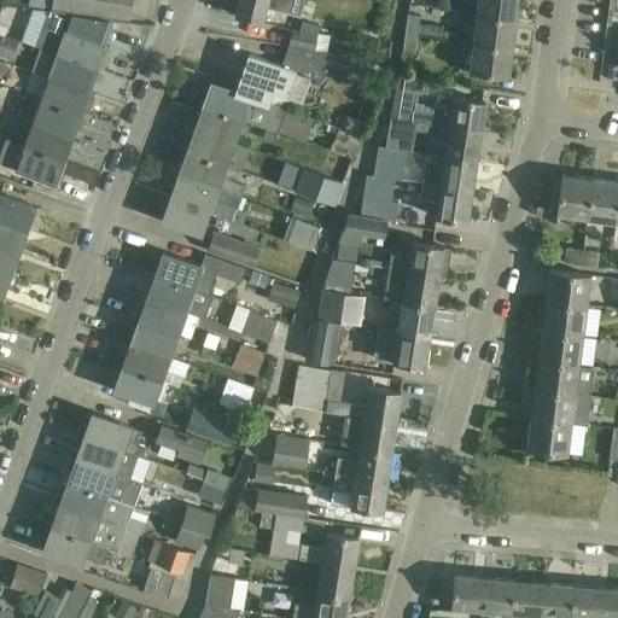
[(51,0),(50,10),(95,17),(128,22),(130,0),(51,0)]
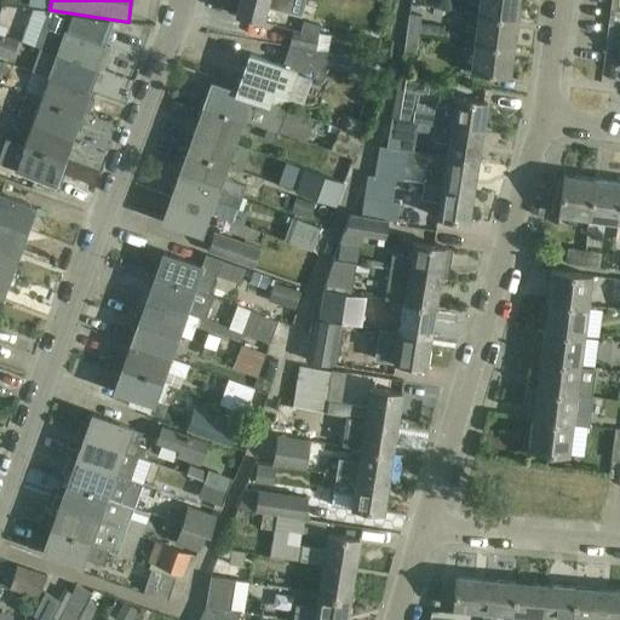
[(302,17),(303,15),(305,0),(239,0),(235,16),(263,23),(268,7),(302,17)]
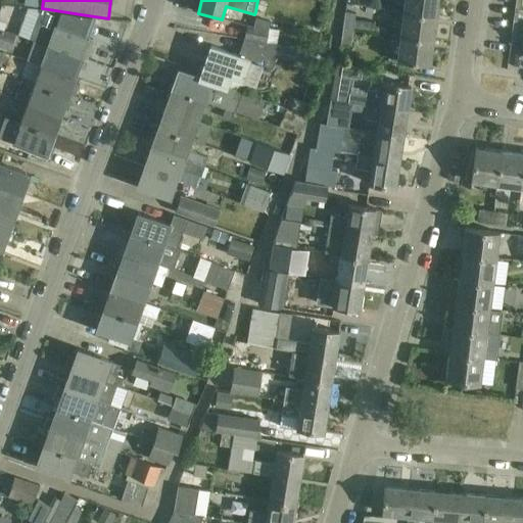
[(436,15),(438,0),(406,0),(405,11),(436,15)]
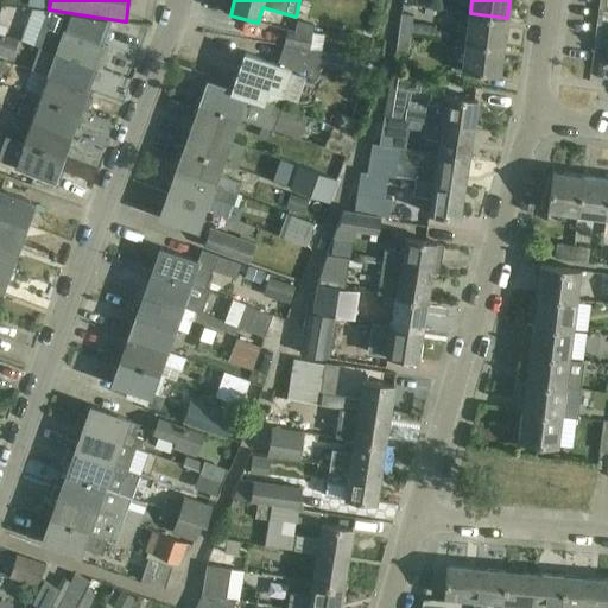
[(87,39),(94,17),(49,10),(48,8),(35,45),(40,48),(94,68),(100,69),(105,55),(102,54),(106,45),(87,39)]
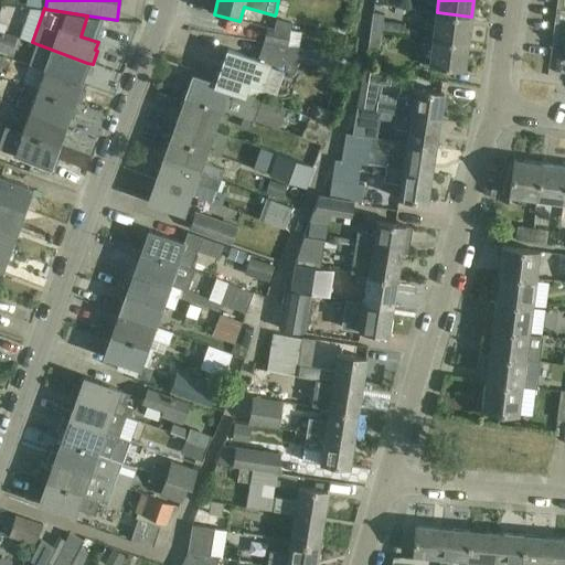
[(471,17),(437,12),(434,39),(468,43),(471,17)]
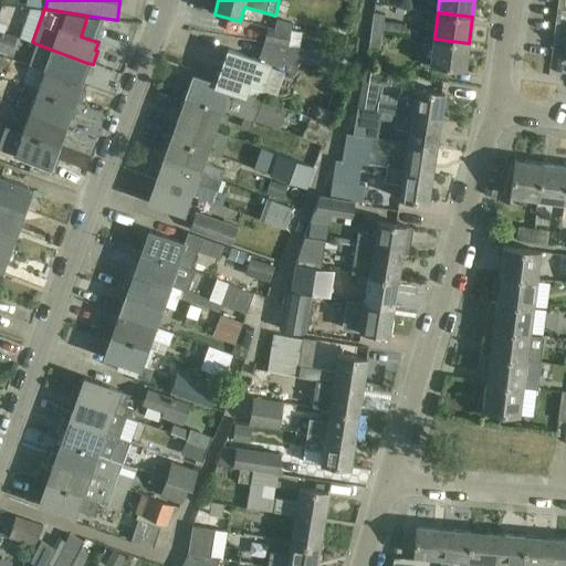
[(373,32),(384,33),(384,30),(400,33),(401,24),(385,22),(386,16),(375,14),(373,32)]
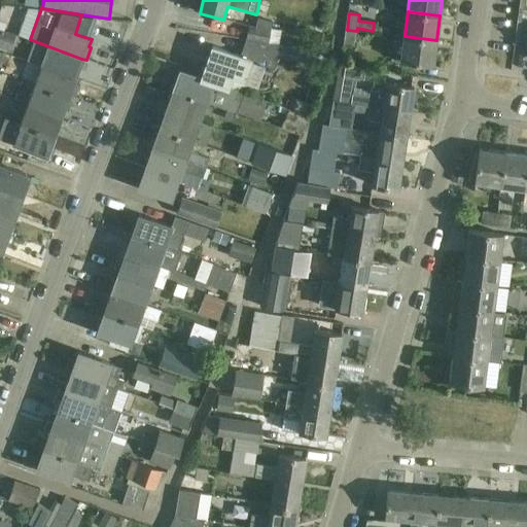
[(246,37),(268,41),(273,22),(257,18),(255,27),(248,27),(246,37)]
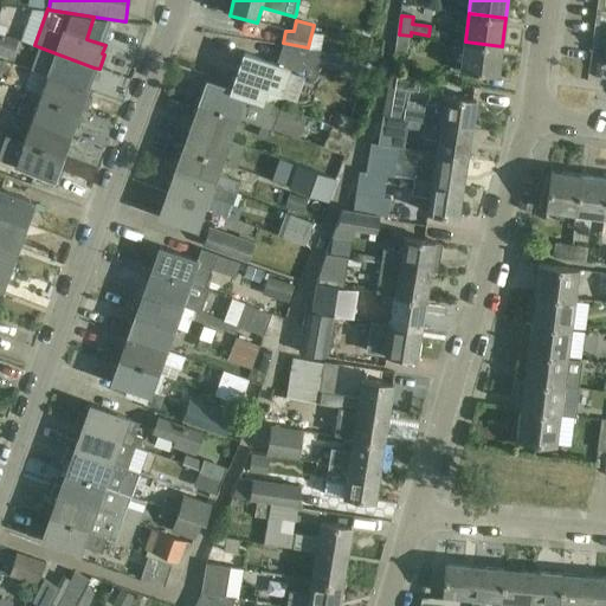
[(0,53),(11,58),(18,40),(0,33),(0,53)]
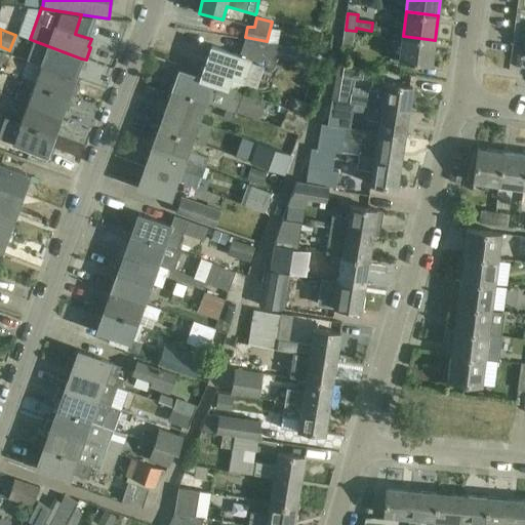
[(354,47),(356,31),(346,30),(344,46),(354,47)]
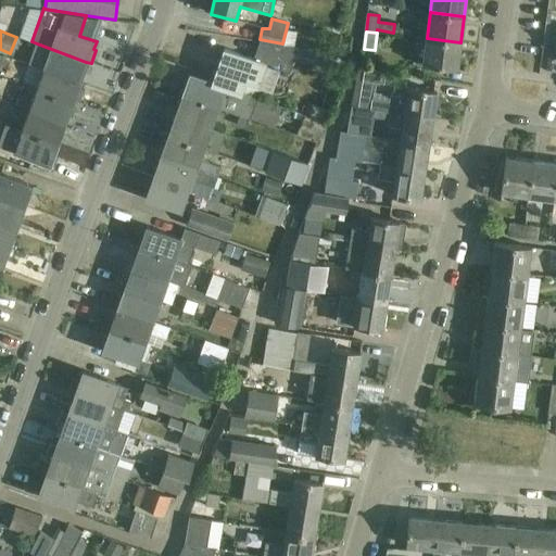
[(460,42),(427,38),(424,64),(457,68),(460,42)]
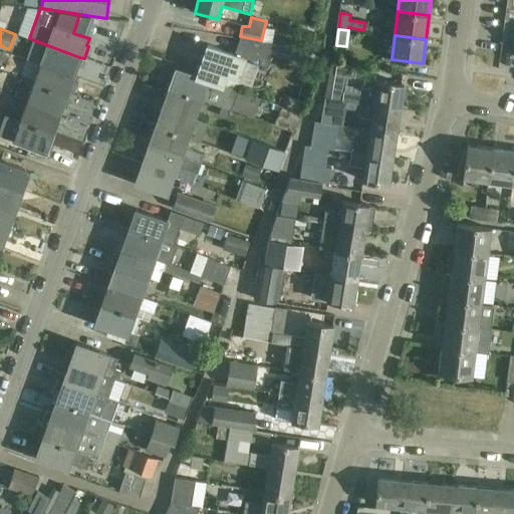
[(207,45),(197,75),(234,89),(238,78),(239,79),(250,83),(257,64),(267,67),(275,44),(240,38),(234,55),(226,52),(207,45)]
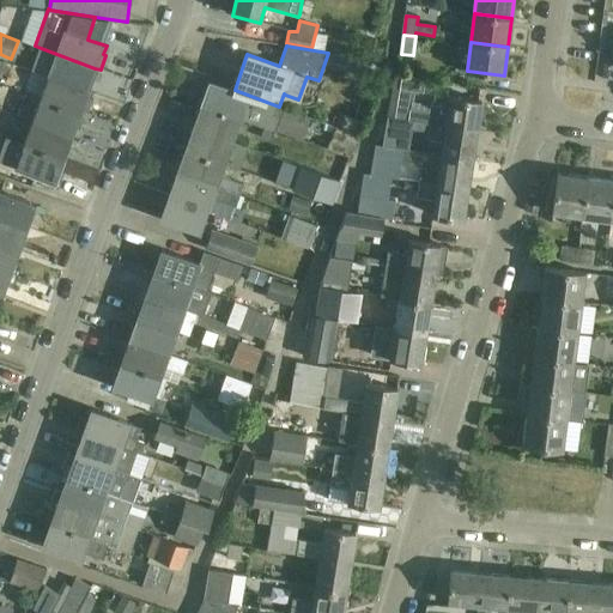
[(87,91),(95,68),(41,48),(32,71),(49,78),(87,91)]
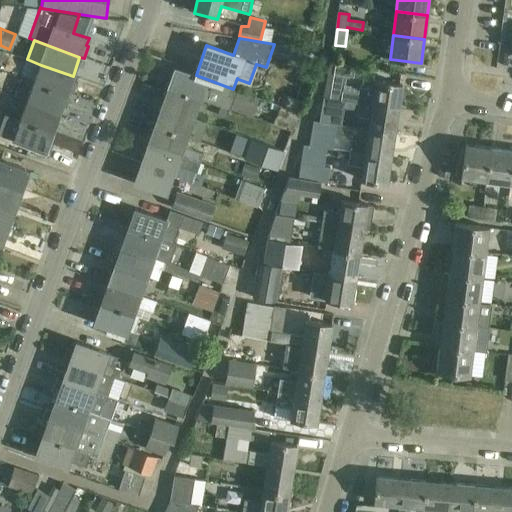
[(495,65),(511,67),(511,43),(499,41),(495,65)]
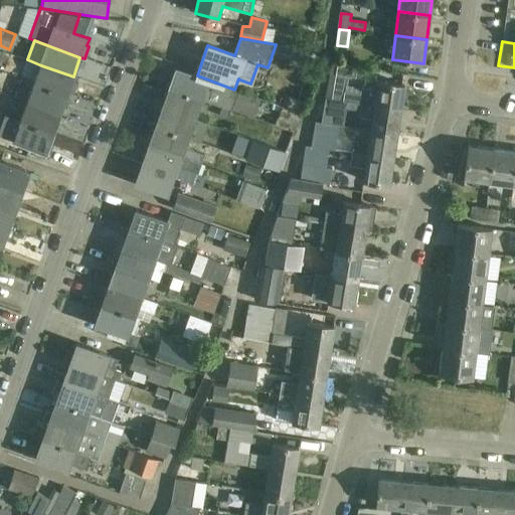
[(336,63),(331,99),(347,102),(360,104),(400,110),(404,84),(384,81),(378,80),(377,90),(376,91),(360,88),(359,94),(344,91),(346,77),(353,78),(355,66),(336,63)]
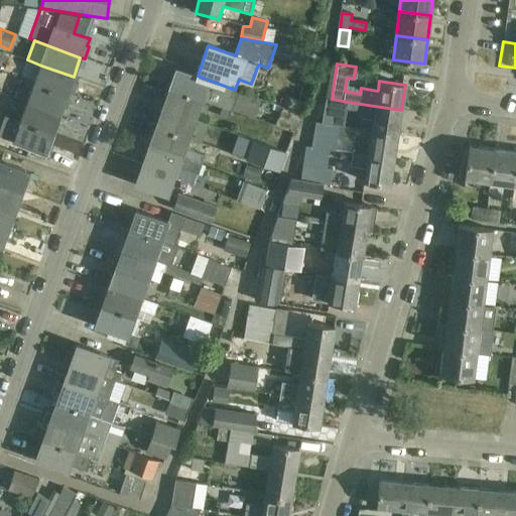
[(67,96),(74,77),(41,66),(35,84),(67,96)]
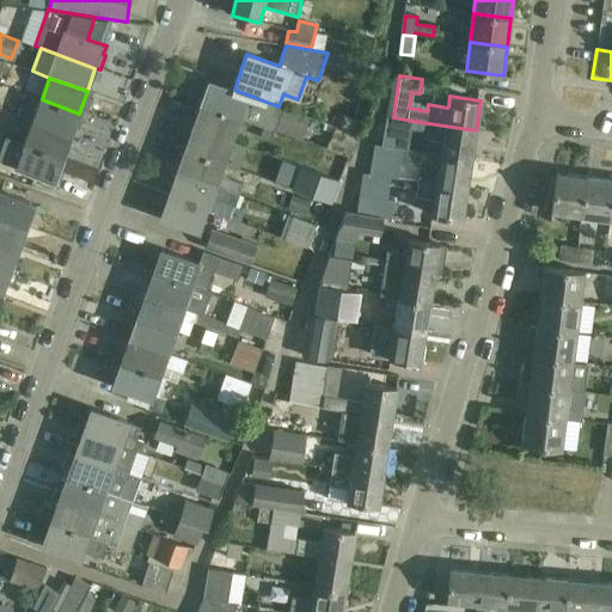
[(208,81),(200,105),(240,118),(240,117),(301,139),(308,117),(282,108),(279,106),(234,90),(208,81)]
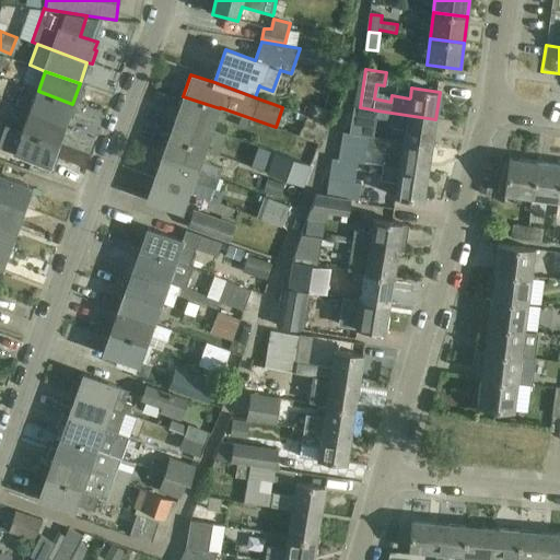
[(77,105),(72,104),(38,91),(37,92),(23,86),(15,106),(31,112),(65,124),(68,116),(72,117),(77,105)]
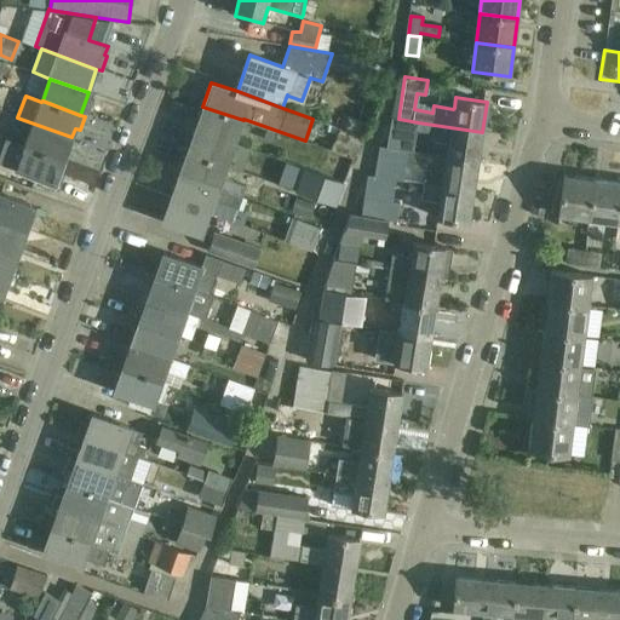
[(195,128),(235,143),(244,120),(202,107),(195,128)]
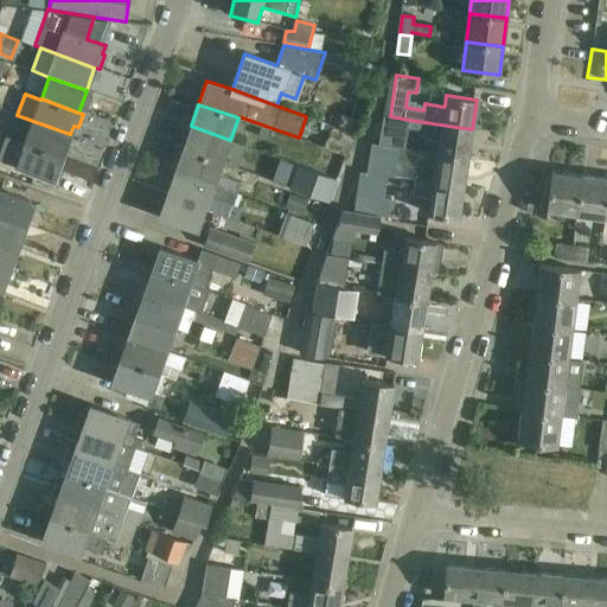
[(383,116),(378,145),(401,148),(404,148),(409,120),(390,116),(383,115),(383,116)]
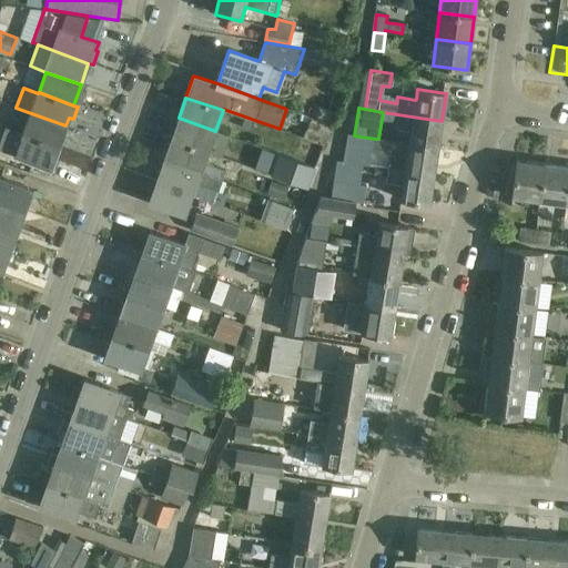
[(31,113),(23,134),(58,146),(66,125),(31,113)]
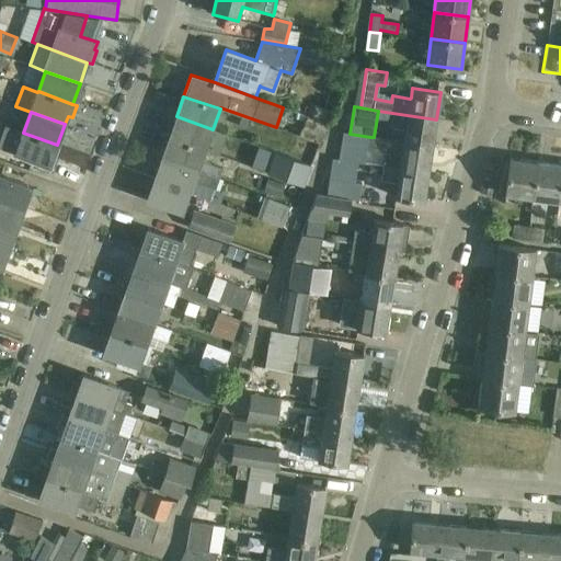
[(392,113),(390,127),(405,129),(403,142),(432,147),(436,119),(392,113)]
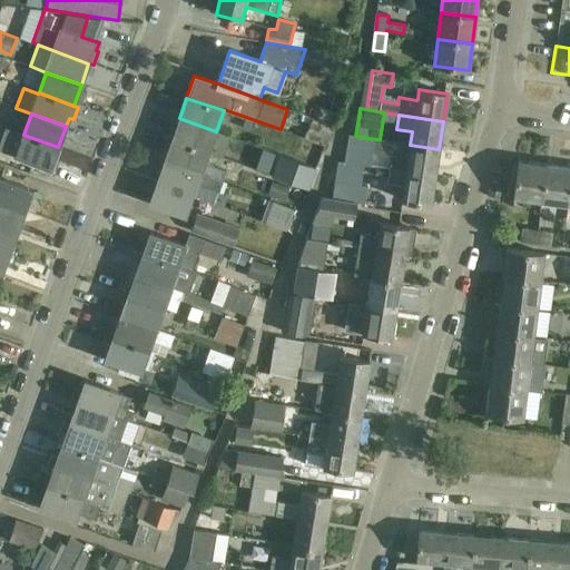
[(209,153),(216,131),(179,118),(172,139),(209,153)]
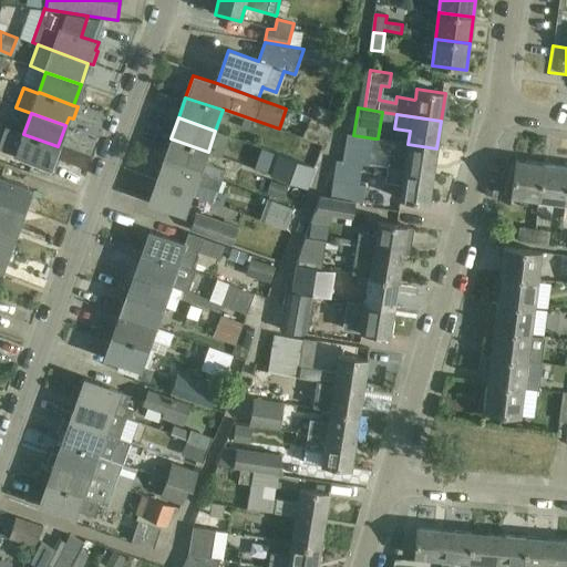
[(302,137),(325,145),(331,125),(310,117),(302,137)]
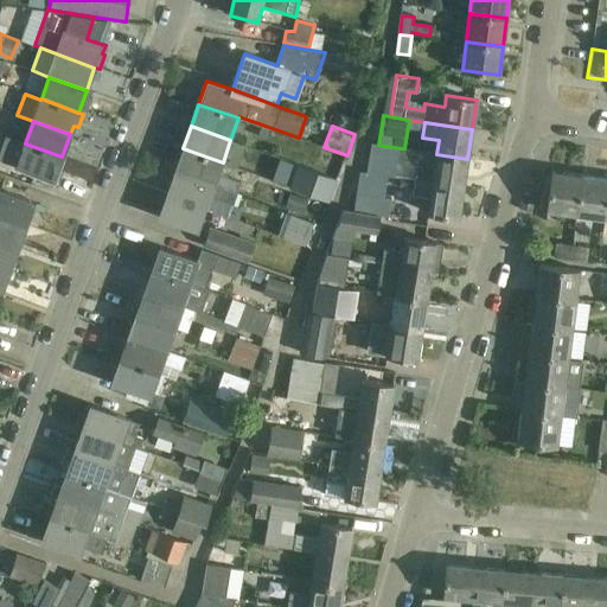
[(62,157),(25,144),(17,166),(53,180),(62,157)]
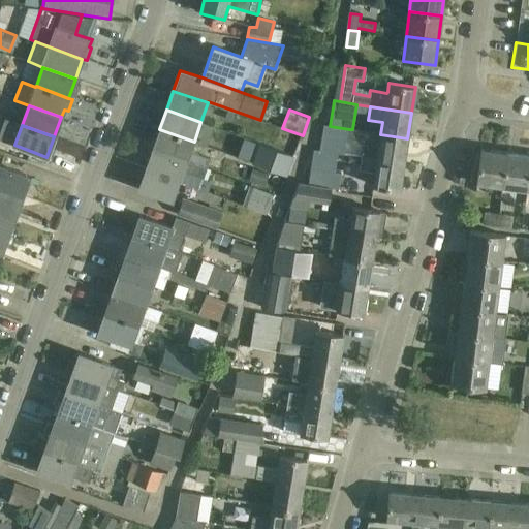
[(325,125),(321,150),(339,153),(345,154),(349,129),(330,126),(325,125)]
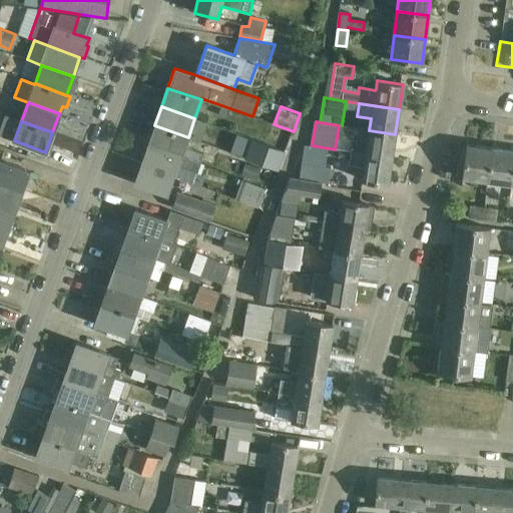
[(203,153),(184,146),(188,137),(154,125),(147,144),(200,163),(203,153)]
